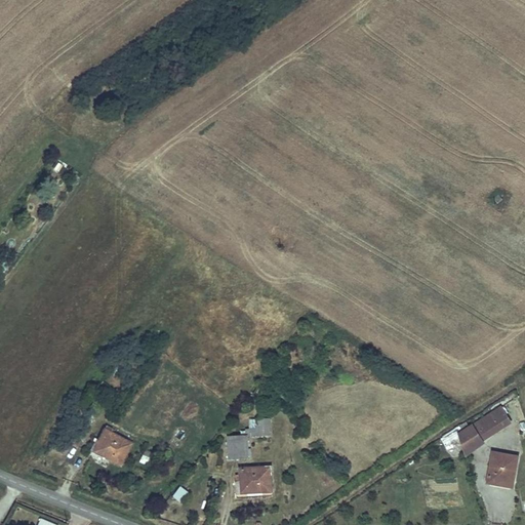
[(513,422),(512,420),(501,405),(473,425),(484,441),(513,422)]
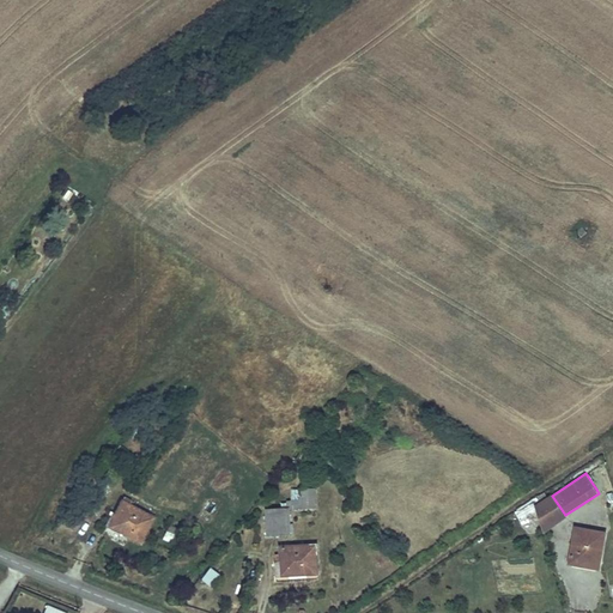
[(279,503),(279,509),(286,509),(299,508),(316,508),(316,502),(315,489),(291,490),(292,501),(286,501),(286,503),(279,503)]
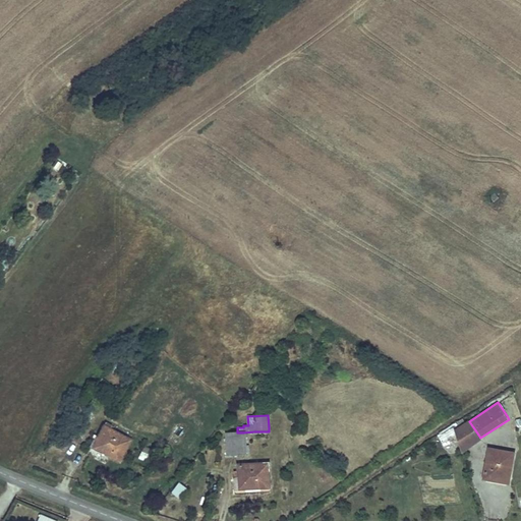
[(455,429),(464,422),(461,418),(438,435),(447,447),(457,439),(455,429)]
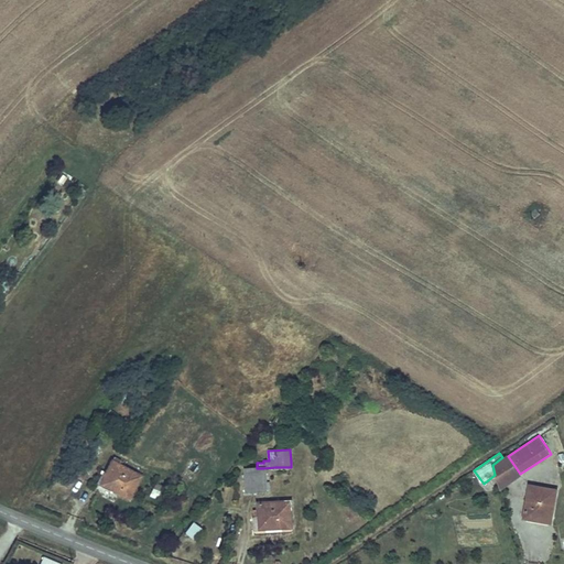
[(520,477),(506,455),(502,457),(492,465),(495,475),(500,490),(520,477)]
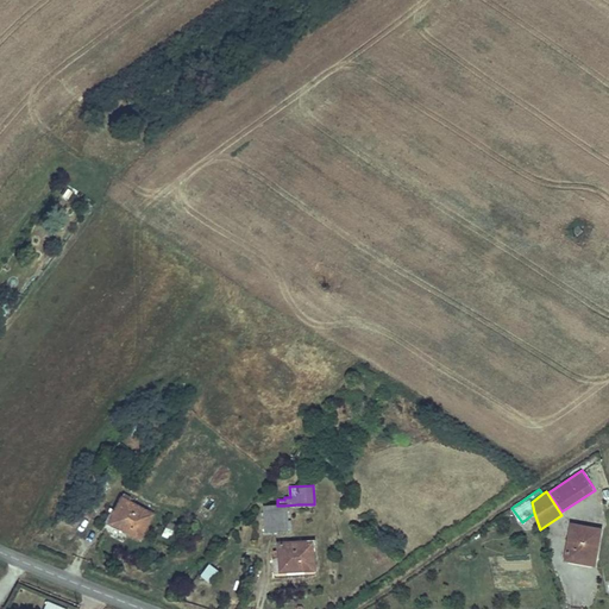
[(118,519),(112,529),(140,545),(154,520),(120,501),(113,516),(118,519)]
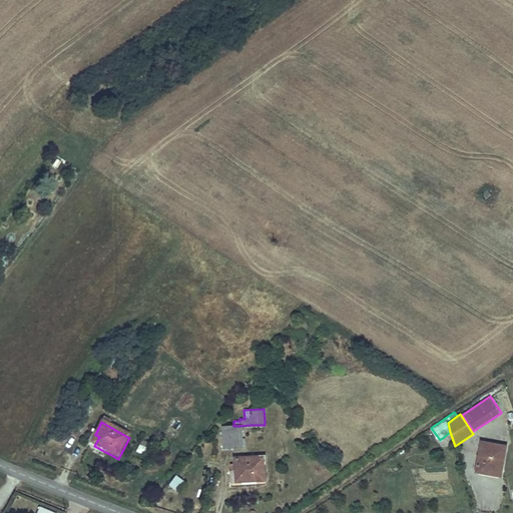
[(239,426),(233,426),(221,426),(222,448),(231,447),(242,447),(241,426),(239,426)]
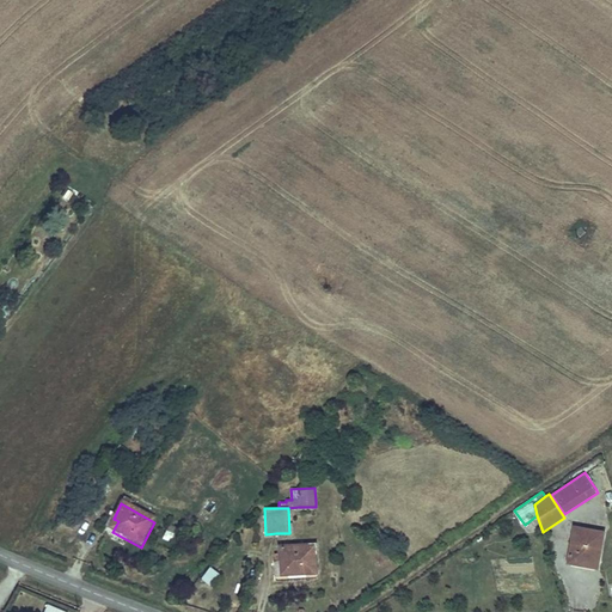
[(108,528),(112,532),(118,521),(114,519),(108,528)]
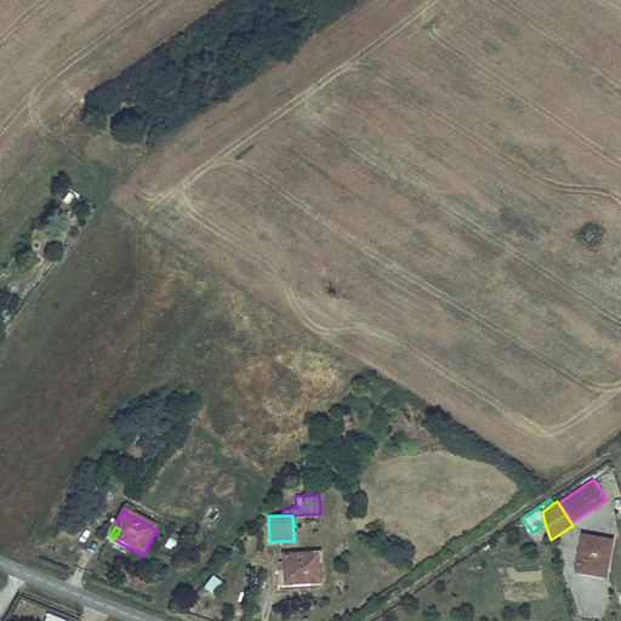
[(613,541),(581,537),(577,574),(591,575),(591,569),(610,571),(613,541)]
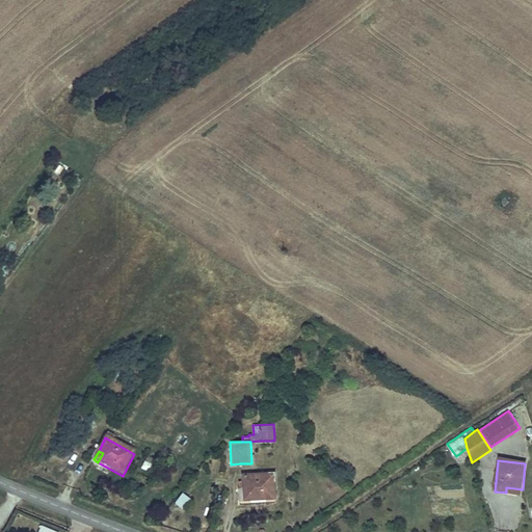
[(242,474),(243,489),(249,488),(249,500),(276,499),(275,473),(242,474)]
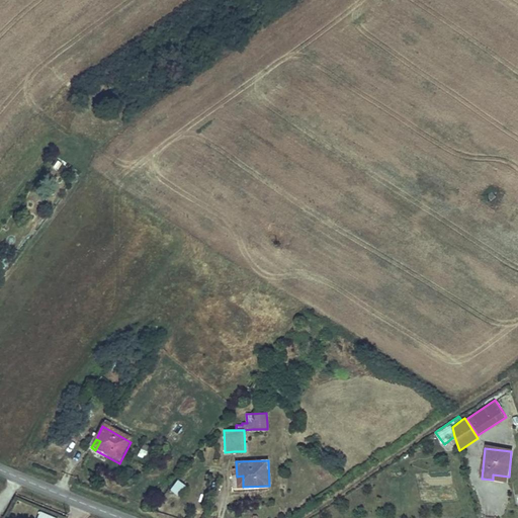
[(186,486),(178,480),(171,490),(178,496),(186,486)]
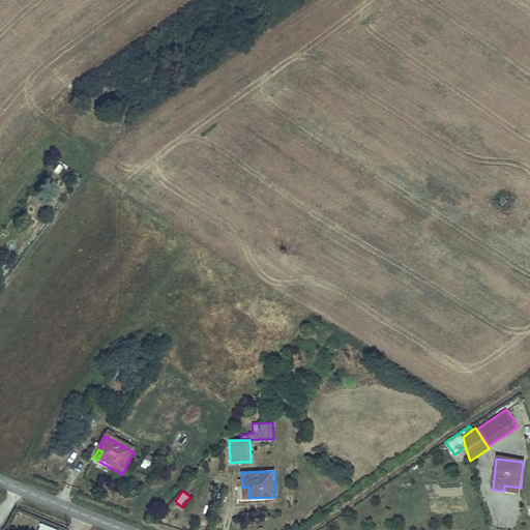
All buildings are outlined.
